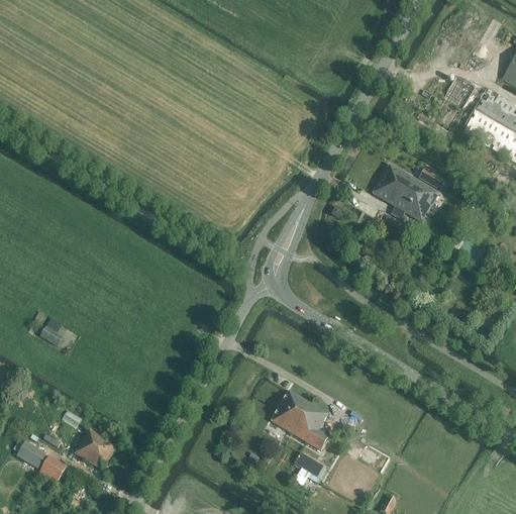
[(515,36),(513,42),(515,43),(515,53),(501,78),(515,86),(515,36)]
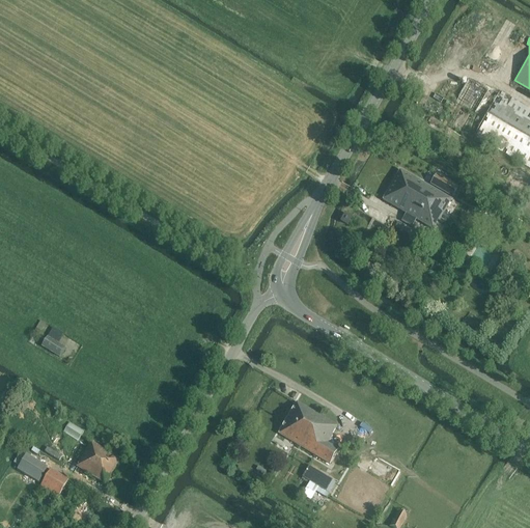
[(529,107),(499,89),(473,133),(529,166),(529,107)]
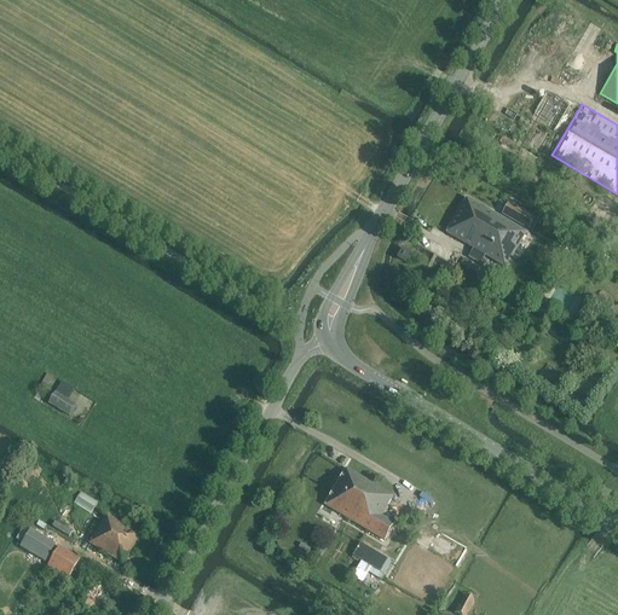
[(466,196),(445,231),(472,247),(467,255),(479,262),(485,253),(503,265),(510,254),(512,254),(525,230),(466,196)]
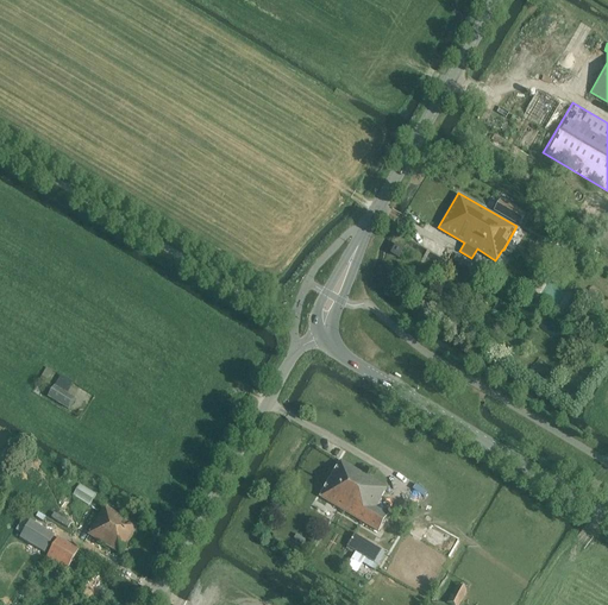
[(500,197),(494,208),(519,224),(525,212),(500,197)]
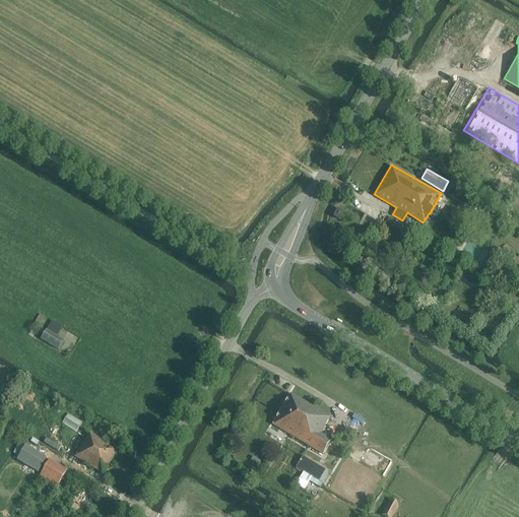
[(339,218),(343,210),(337,206),(332,214),(339,218)]
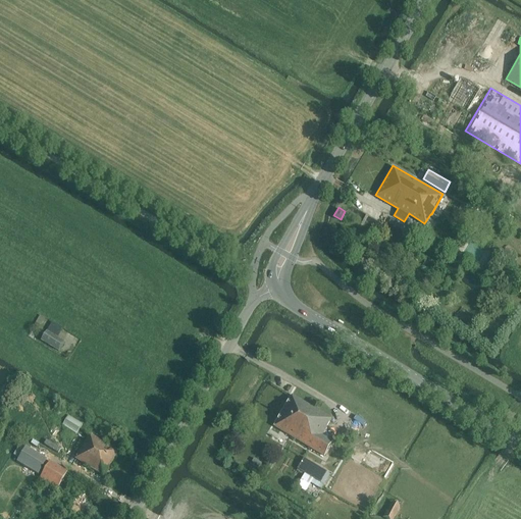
[(504,211),(498,221),(507,226),(513,216),(504,211)]
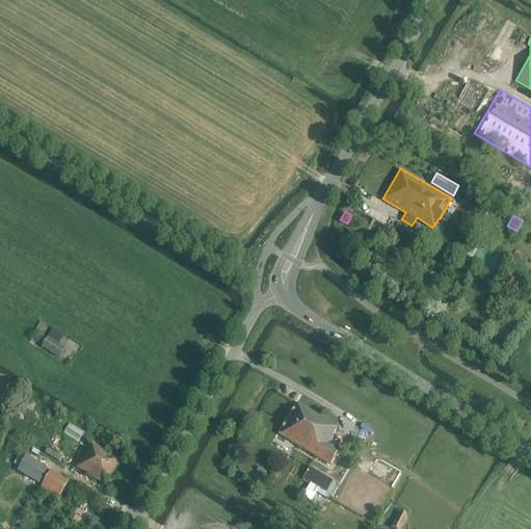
[(429,268),(441,274),(444,269),(432,262),(429,268)]
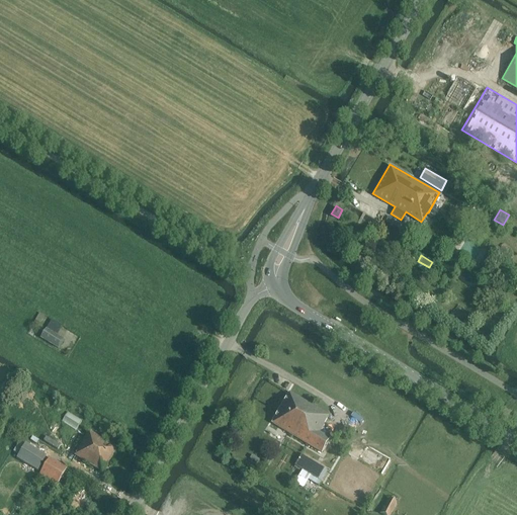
[(60,323),(50,317),(45,325),(56,332),(60,323)]
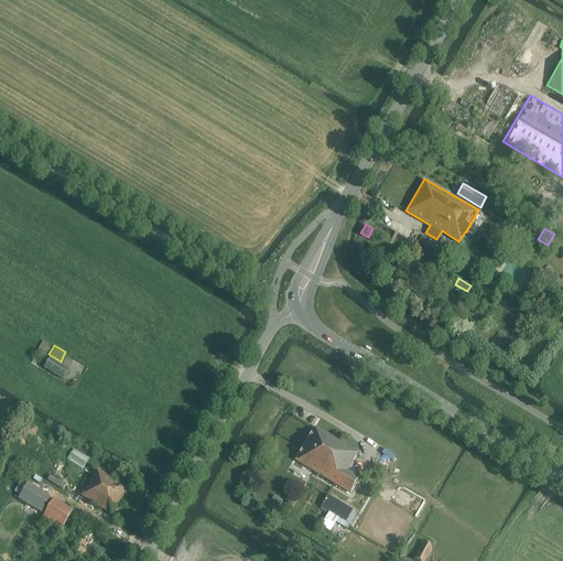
[(62,377),(68,367),(50,355),(43,366),(62,377)]
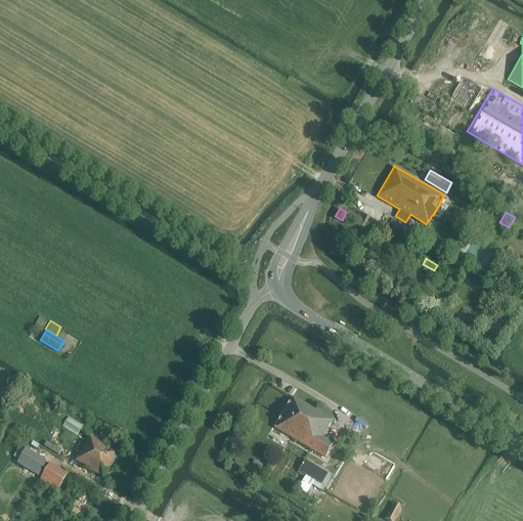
[(324,456),(333,441),(322,435),(332,419),(292,394),(274,425),(324,456)]
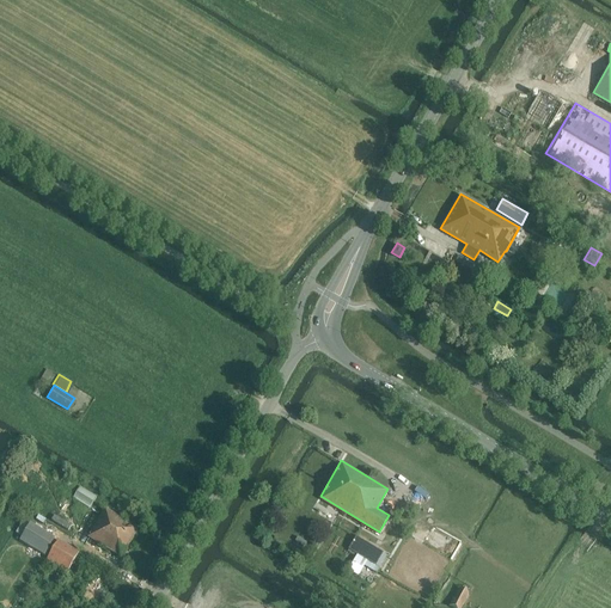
[(89,507),(96,495),(79,484),(72,496),(89,507)]
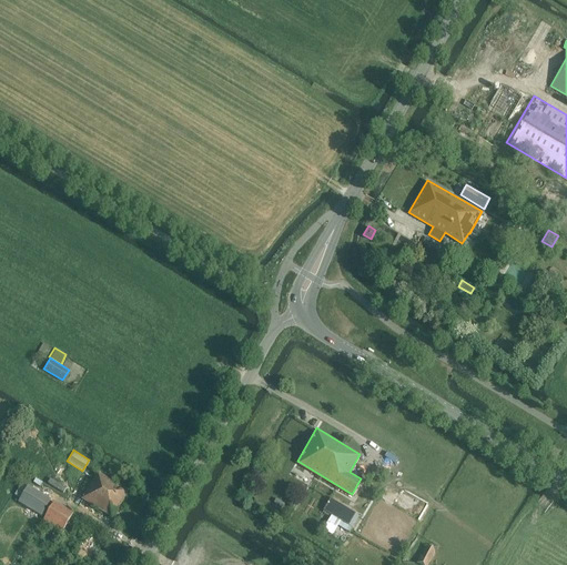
[(112,515),(128,488),(97,471),(81,496),(112,515)]
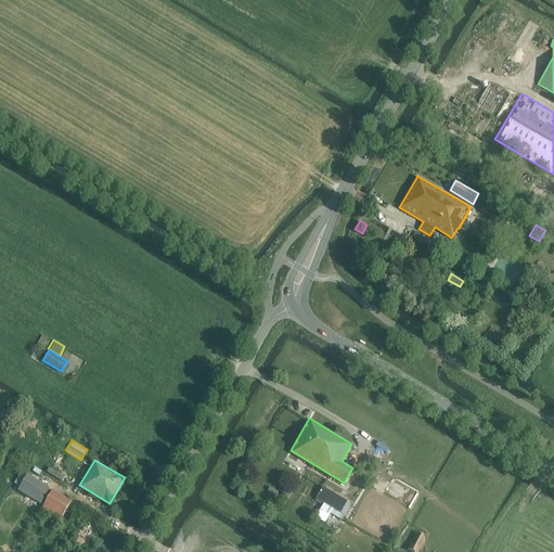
[(39,503),(49,487),(26,473),(16,489),(39,503)]
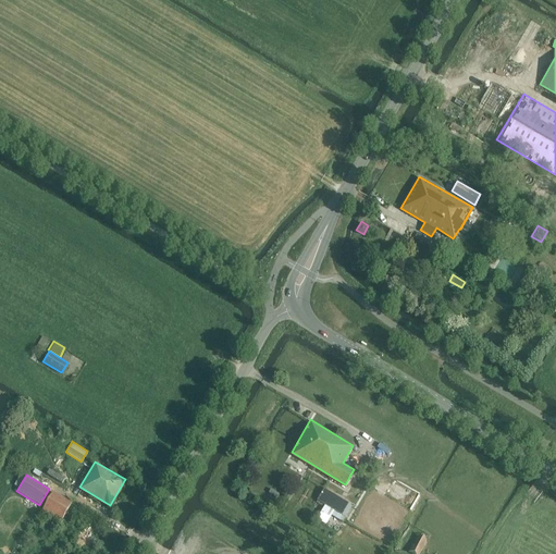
[(341,514),(348,502),(323,487),(316,499),(341,514)]
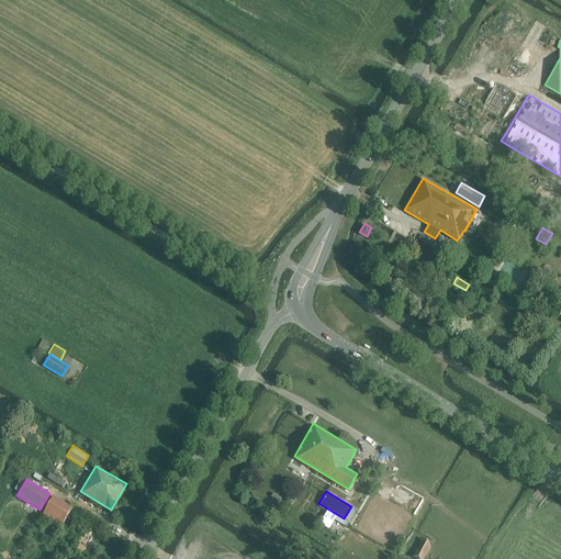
[(62,524),(73,505),(53,493),(42,512),(62,524)]
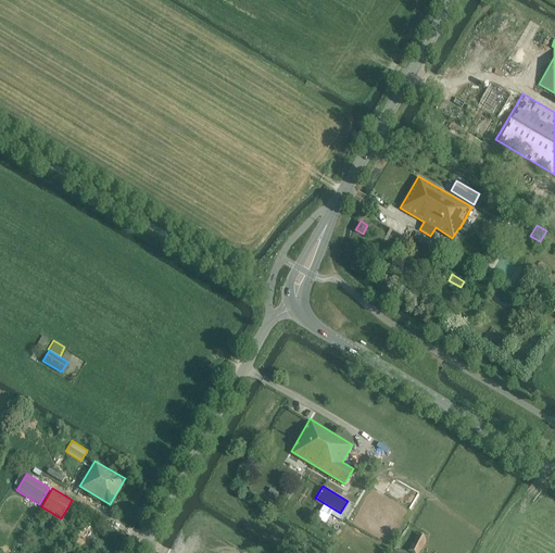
[(413,552),(416,552),(425,539),(415,532),(406,549),(413,552)]
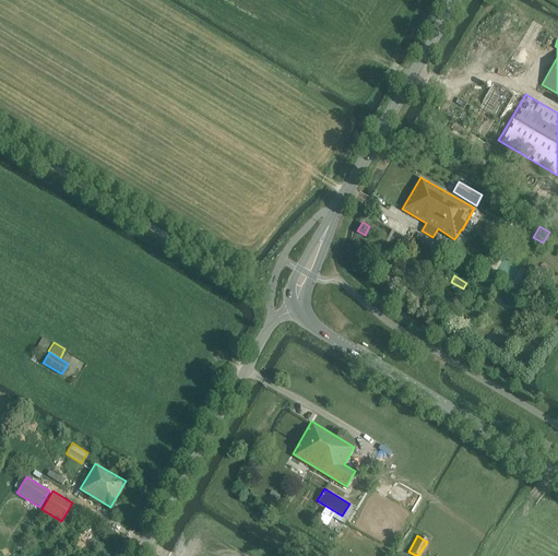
All buildings are outlined.
